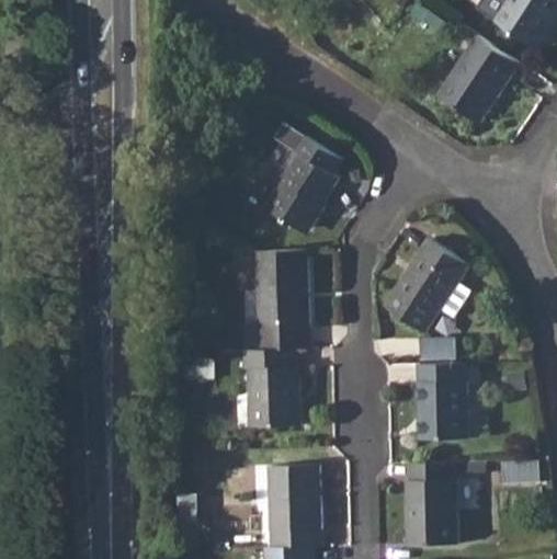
[(556,0),(509,0),(495,23),(532,47),(552,18),(556,20),(556,0)]
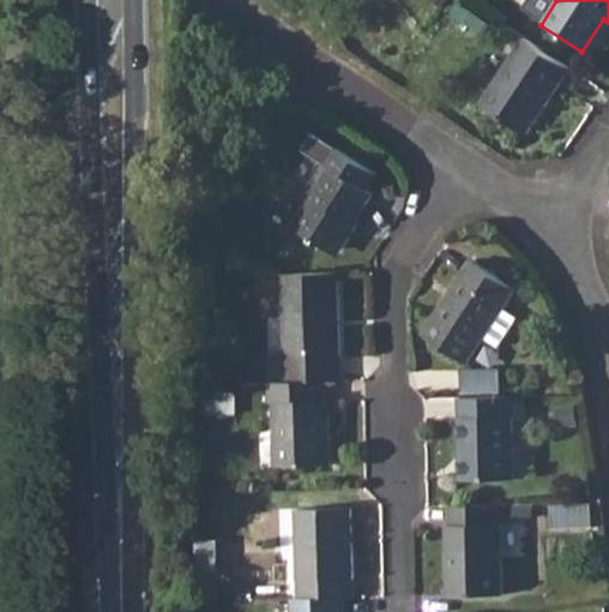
[(566,70),(520,40),(477,106),(523,136),(566,70)]
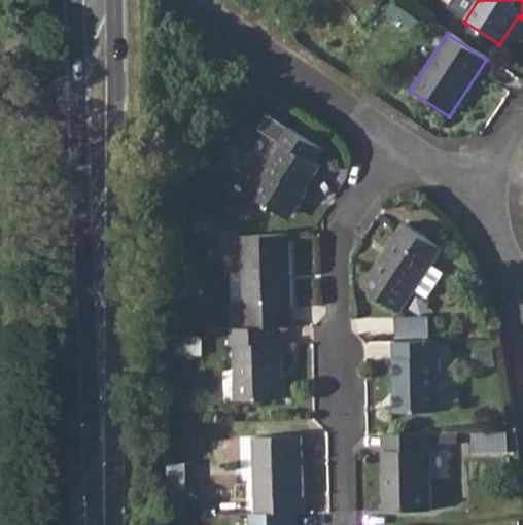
[(250,198),(281,217),(298,191),(301,194),(317,167),(312,164),(320,150),(286,129),(277,143),(281,147),(250,198)]
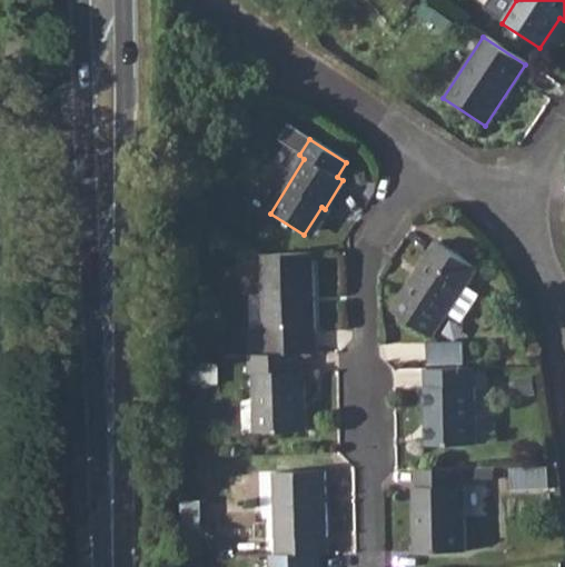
[(473,270),(434,246),(389,314),(428,339),(444,315),(457,324),(475,297),(462,288),(473,270)]
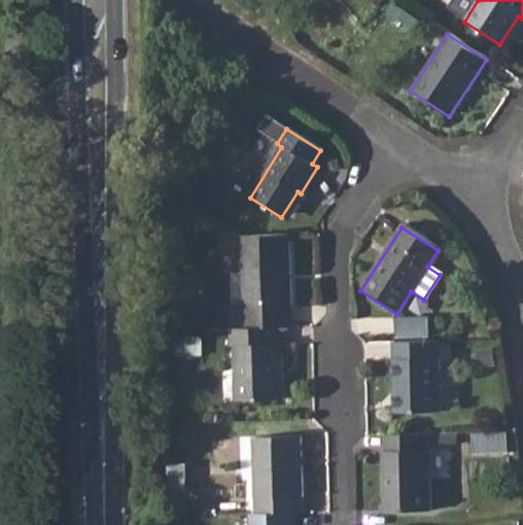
[(286,236),(240,237),(242,329),(275,328),(289,328),(286,236)]
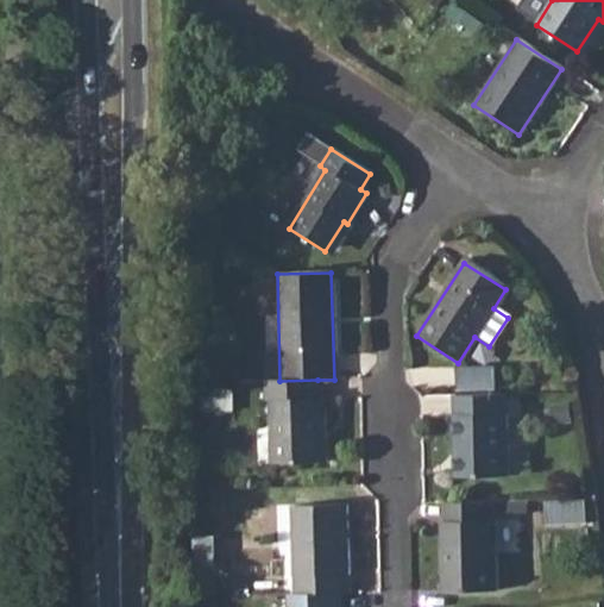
[(457,390),(495,392),(496,368),(457,367),(457,390)]
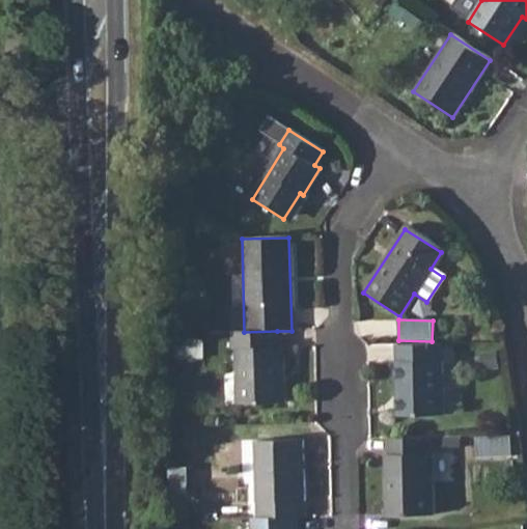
[(244,332),(229,333),(230,351),(234,350),(237,405),(281,404),(280,346),(276,347),(277,331),(244,332)]
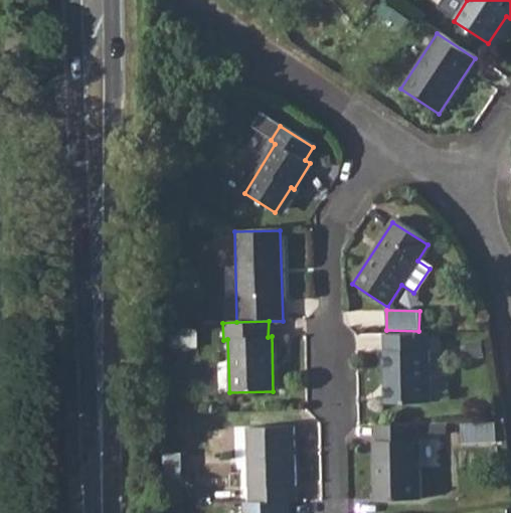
[(424,335),(382,336),(383,384),(391,383),(392,404),(428,403),(424,335)]
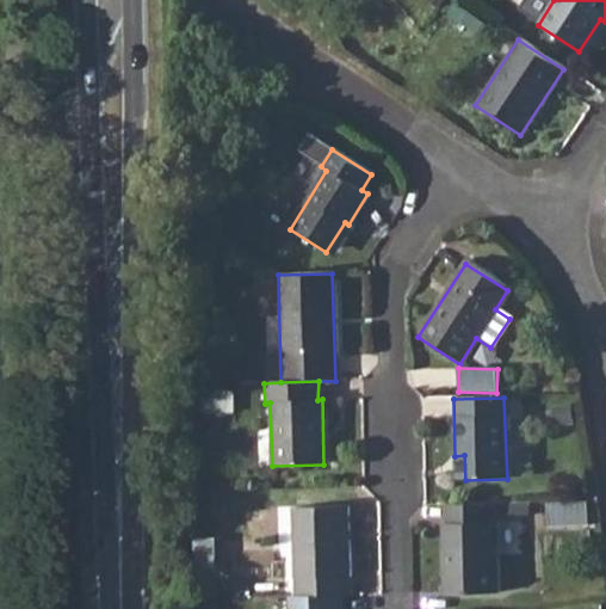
[(524,504),(443,506),(444,524),(440,524),(443,594),(496,592),(494,522),(492,522),(490,516),(524,515),(524,504)]
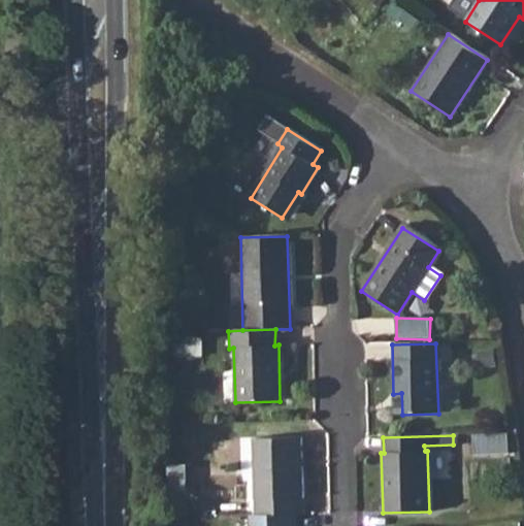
[(251,439),(253,515),(293,514),(300,514),(297,438),(251,439)]
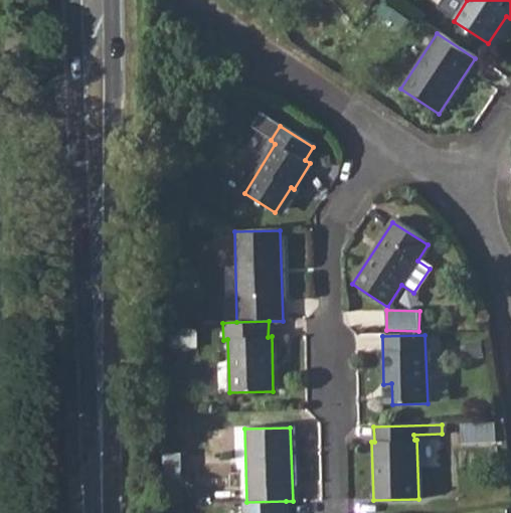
[(246,502),(241,502),(240,512),(286,512),(286,501),(246,502)]
